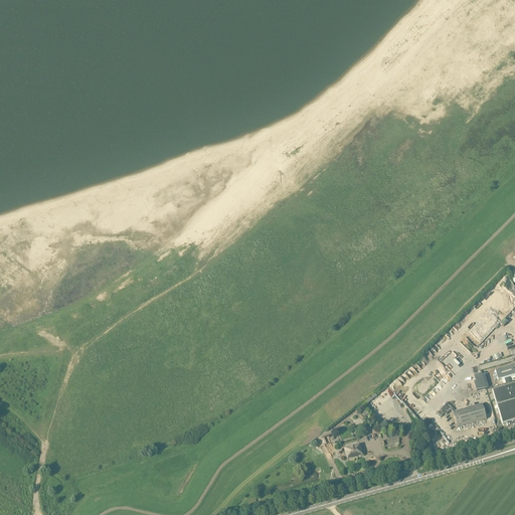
[(514,365),(495,371),(498,380),(514,375),(514,366),(514,367),(514,365)]
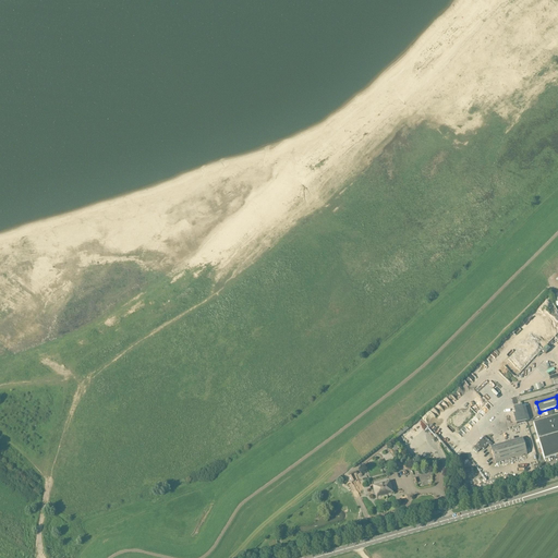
[(526,422),(521,404),(512,407),(514,413),(512,414),(516,424),(526,422)]
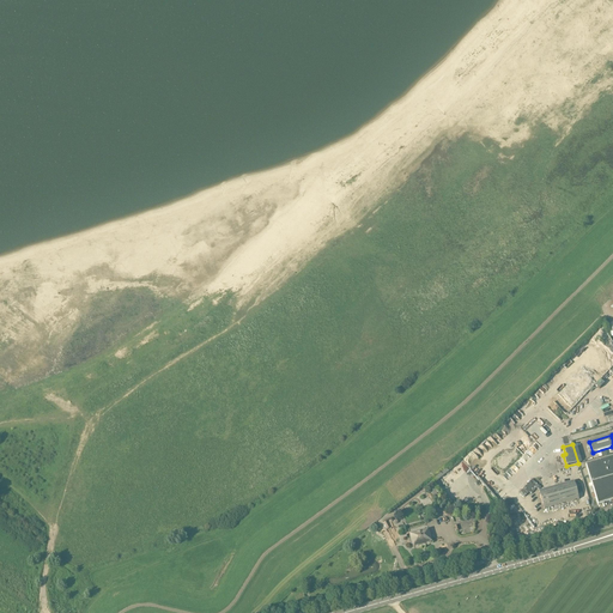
[(612,456),(586,465),(592,483),(612,477),(612,456)]
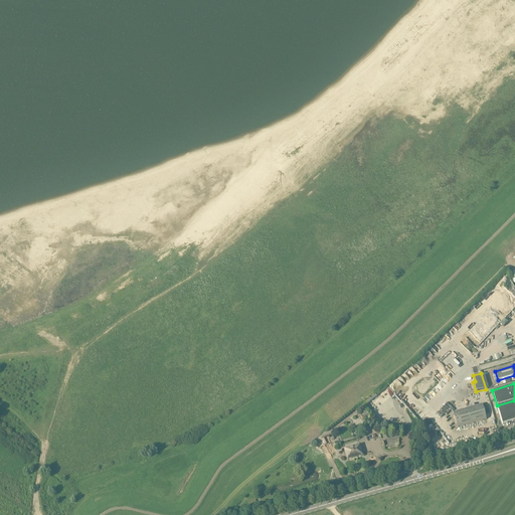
[(357,411),(376,395),(374,393),(357,408),(355,409),(357,411)]
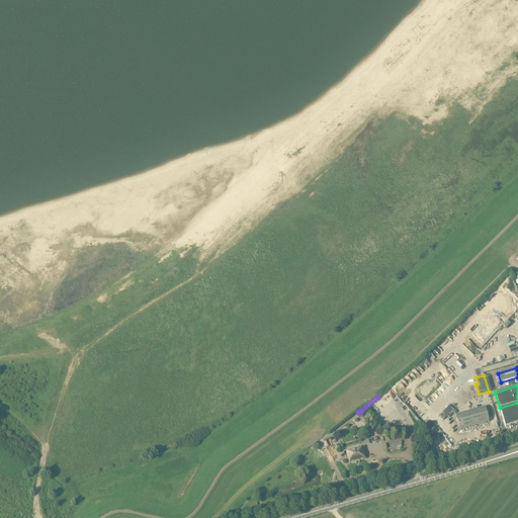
[(517,403),(500,408),(500,410),(505,427),(517,423),(517,403)]
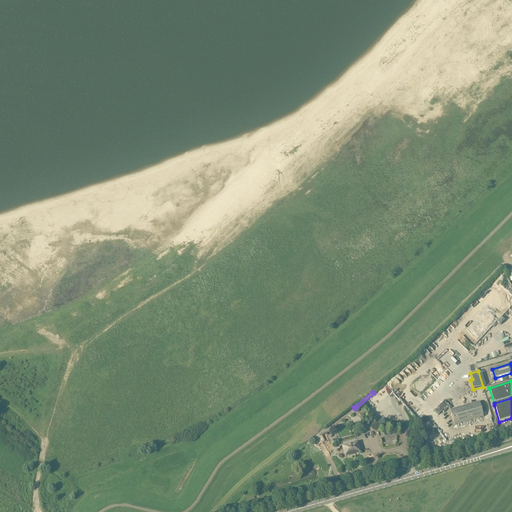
[(437,409),(434,412),(438,416),(441,413),(442,412),(443,414),(448,408),(450,410),(451,408),(443,401),(437,409)]
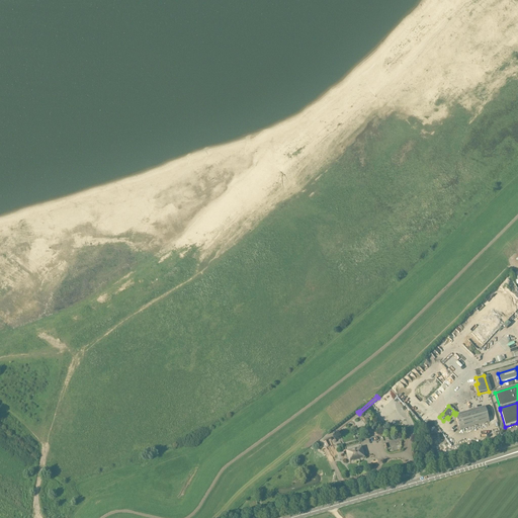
[(485,407),(455,416),(459,430),(489,422),(485,407)]
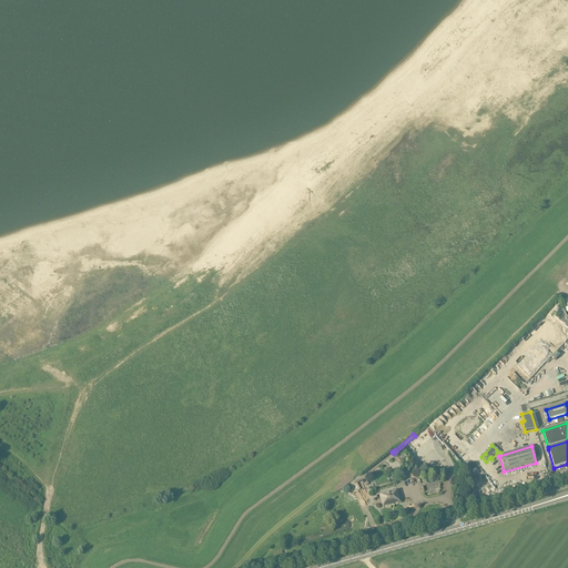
[(394,455),(403,465),(401,467),(402,472),(404,470),(406,470),(405,464),(407,462),(398,452),(394,454),(394,455)]
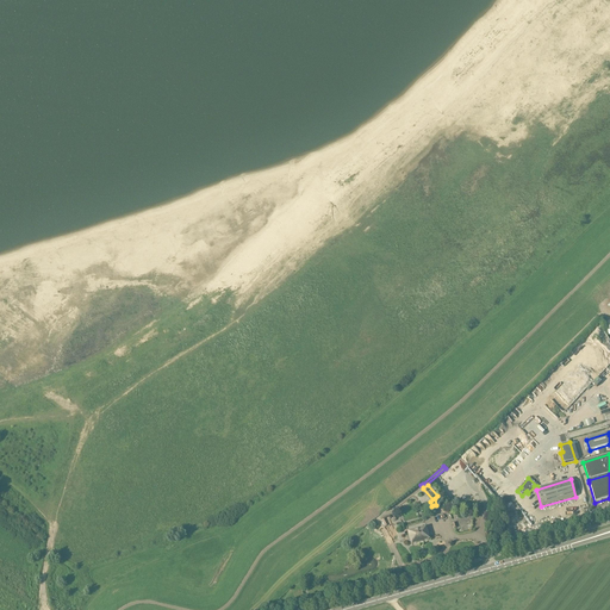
[(425,528),(409,533),(412,545),(429,540),(425,528)]
